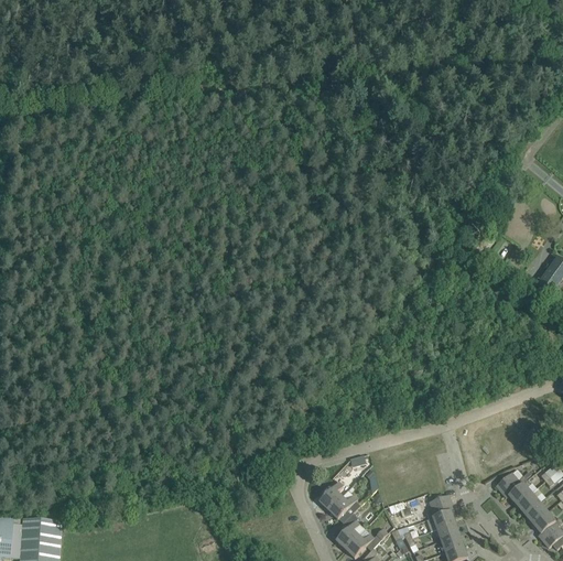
[(562,260),(556,256),(547,269),(536,284),(549,294),(562,276),(562,260)]
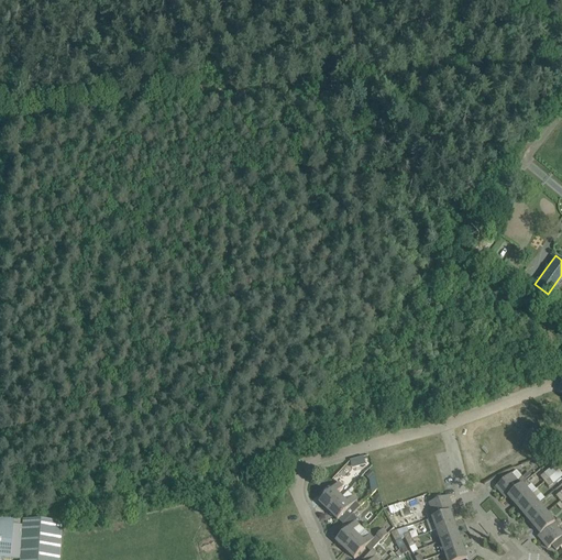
[(561,471),(552,462),(544,471),(554,481),(561,472),(561,471)]
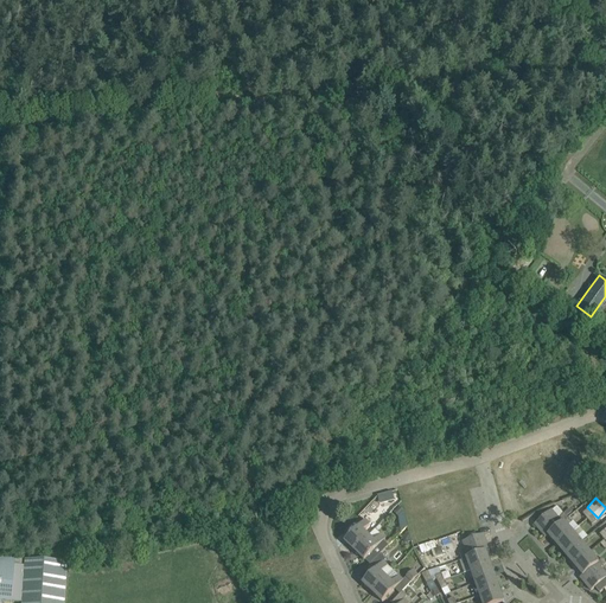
[(586,506),(581,511),(586,517),(591,512),(586,506)]
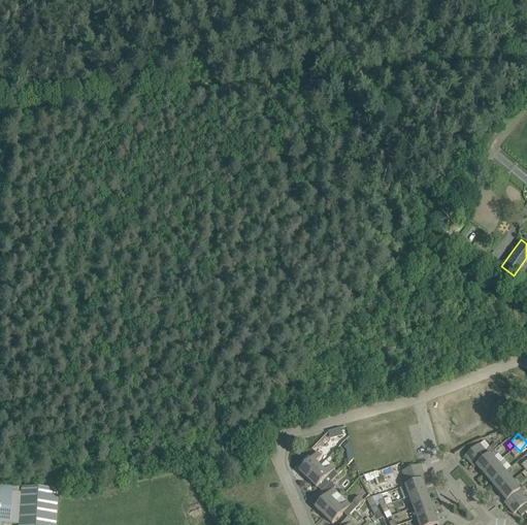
[(350,441),(344,444),(350,458),(355,456),(350,441)]
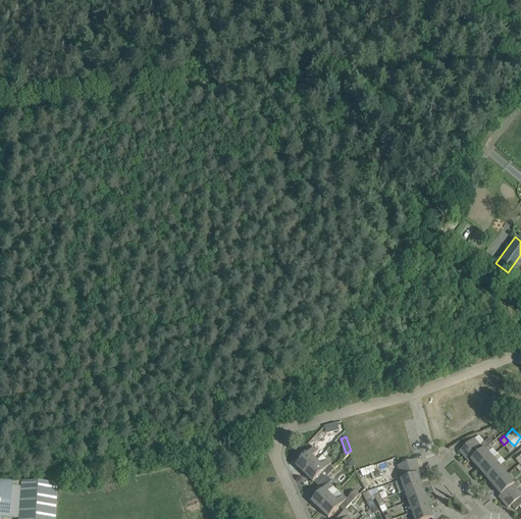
[(467,459),(486,443),(483,439),(478,444),(473,436),(459,449),(467,459)]
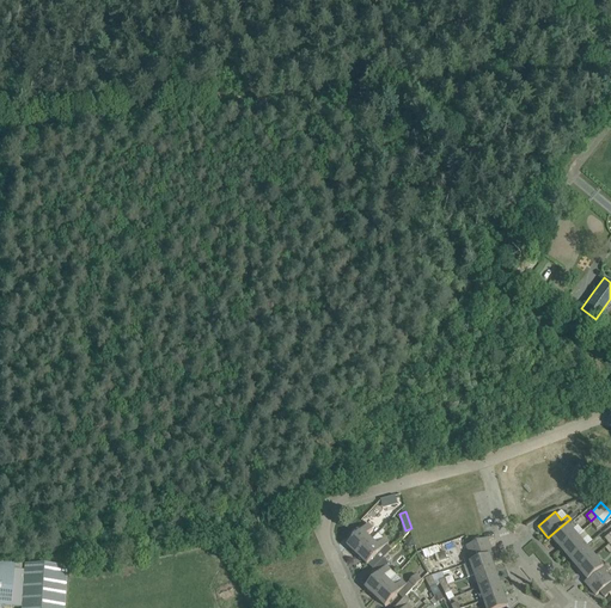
[(591,521),(596,526),(600,522),(596,516),(591,521)]
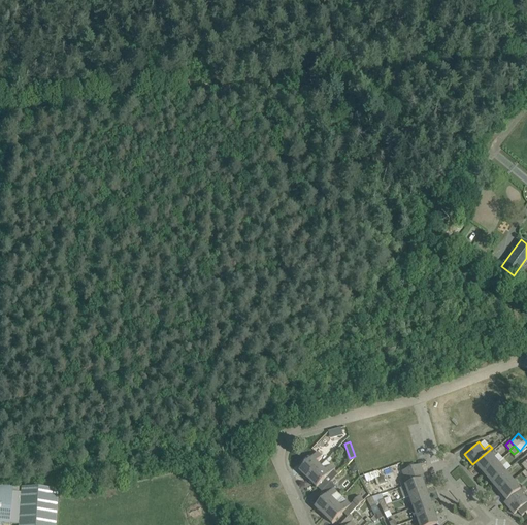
[(496,453),(492,448),(472,464),(473,465),(475,463),(484,472),(497,461),(493,456),(496,453)]
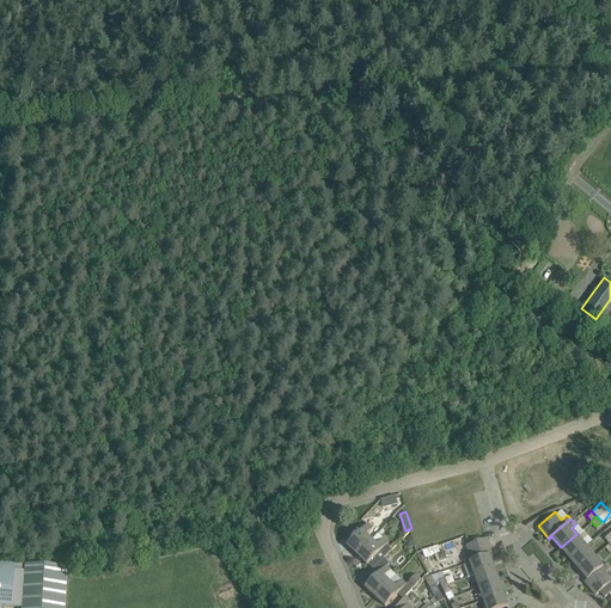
[(355,534),(347,542),(353,548),(352,550),(355,553),(362,546),(371,538),(365,532),(372,526),(367,521),(364,524),(355,534)]
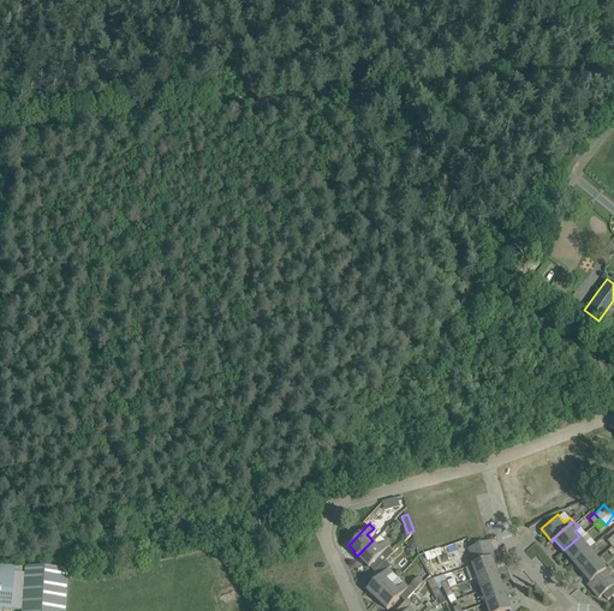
[(579,537),(564,550),(574,562),(590,549),(579,537)]
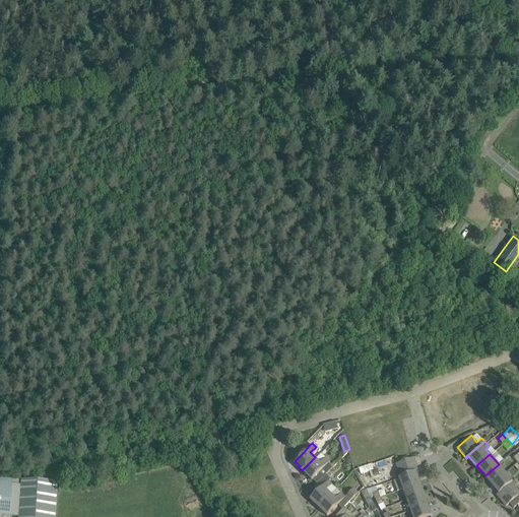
[(319,461),(315,457),(308,464),(302,470),(306,473),(311,477),(322,466),(326,471),(331,465),(327,461),(329,459),(325,455),(319,461)]
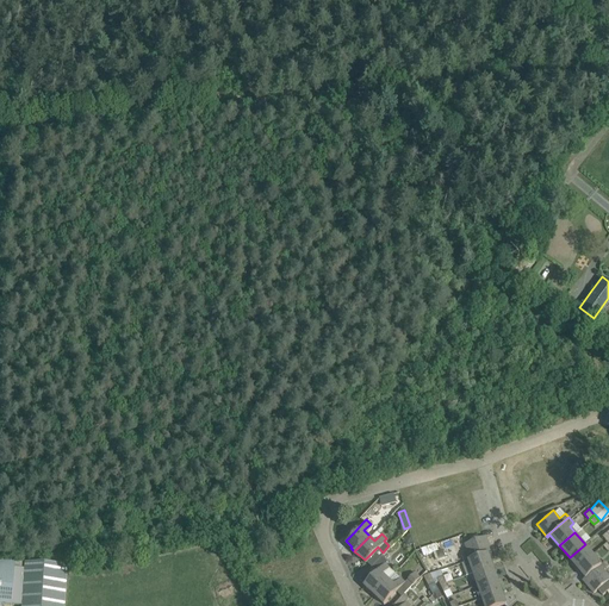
[(485,533),(464,541),(468,551),(461,555),(463,560),(488,551),(491,550),(485,533)]
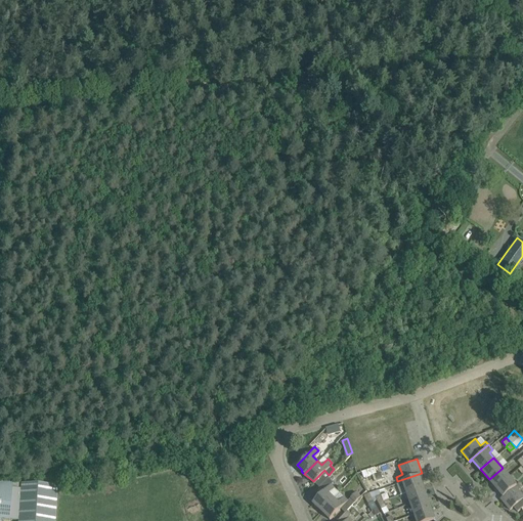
[(374,466),(361,470),(362,475),(372,472),(376,471),(374,466)]
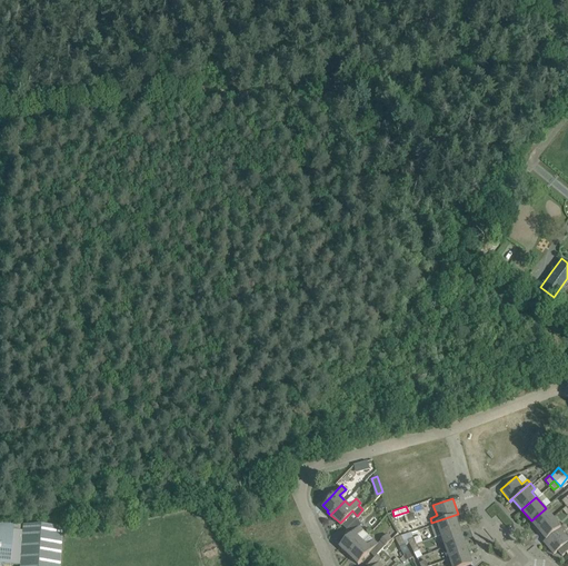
[(546,508),(531,520),(540,532),(555,519),(546,508)]
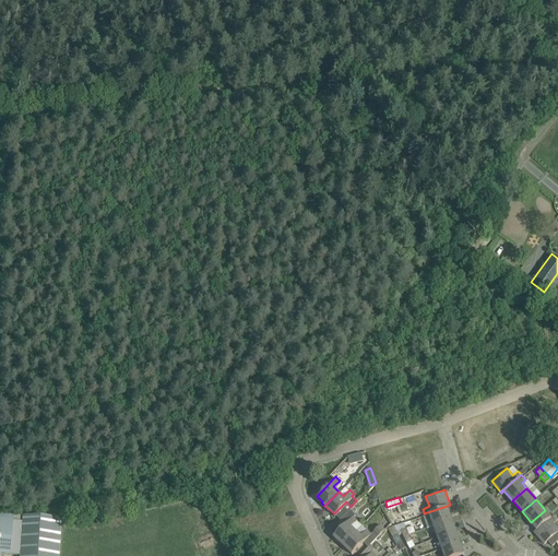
[(447,506),(424,513),(425,517),(430,516),(432,522),(450,516),(447,506)]
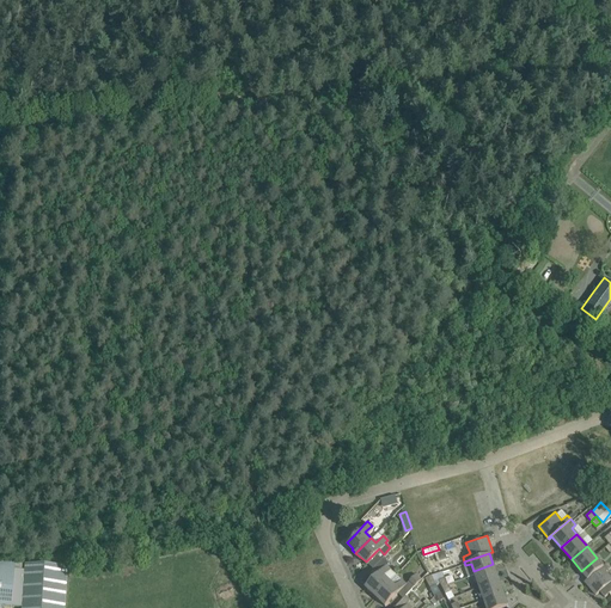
[(378,560),(371,567),(377,572),(371,577),(365,584),(371,590),(370,591),(373,595),(380,588),(382,587),(388,581),(389,579),(395,573),(390,569),(385,564),(388,560),(383,556),(378,560)]
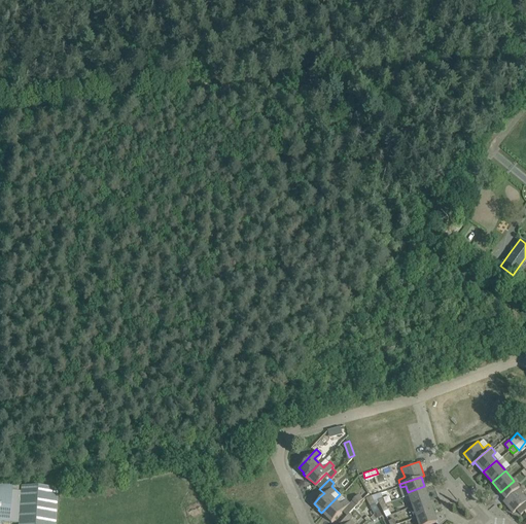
[(514,481),(500,492),(504,497),(502,499),(507,504),(521,493),(520,491),(525,487),(522,483),(518,486),(514,481)]
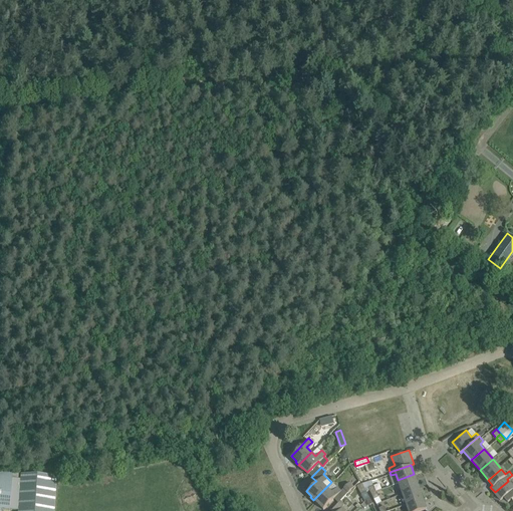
[(52,510),(55,475),(0,471),(0,504),(17,505),(16,510),(52,510)]
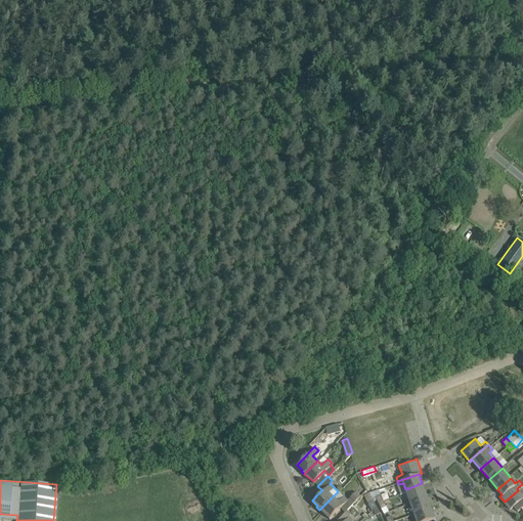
[(422,483),(405,489),(409,501),(426,494),(422,483)]
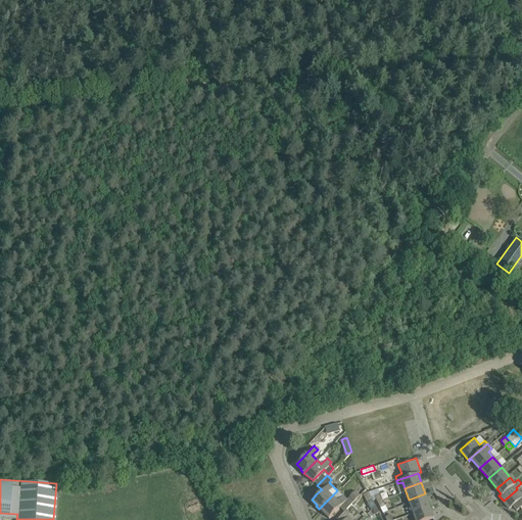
[(368,490),(372,499),(372,498),(373,499),(375,498),(376,500),(381,498),(378,490),(384,488),(383,485),(368,490)]
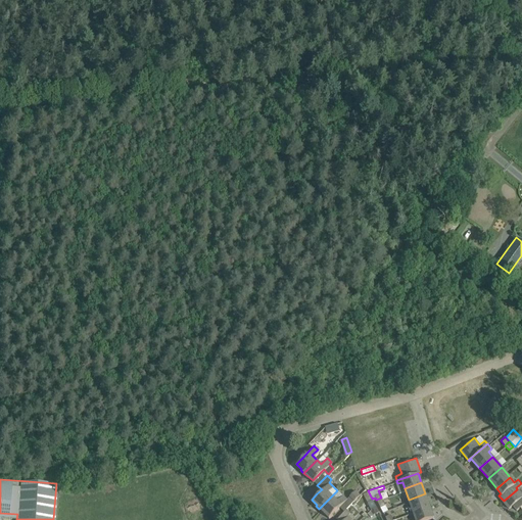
[(353,500),(360,492),(354,488),(348,495),(353,500)]
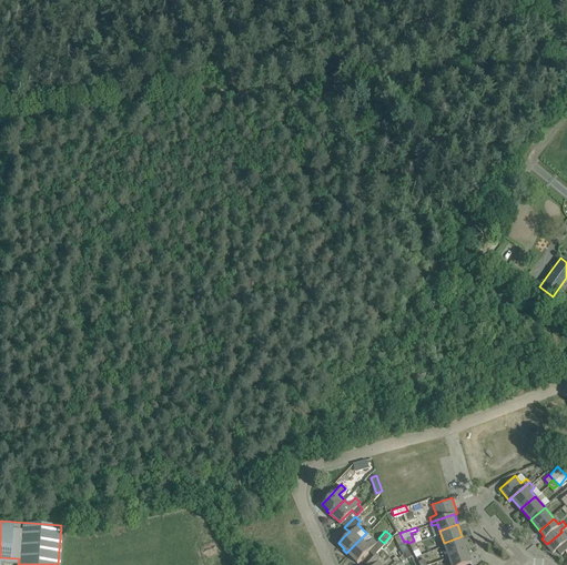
[(566,536),(562,532),(547,544),(552,551),(556,547),(560,552),(566,545),(566,540),(566,537),(566,536)]
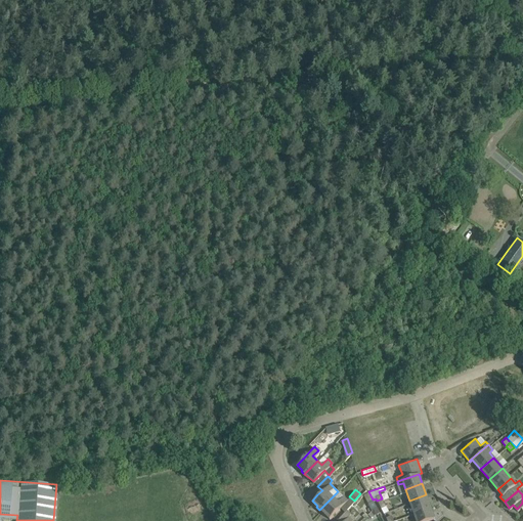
[(426,494),(409,501),(415,513),(430,507),(426,494)]
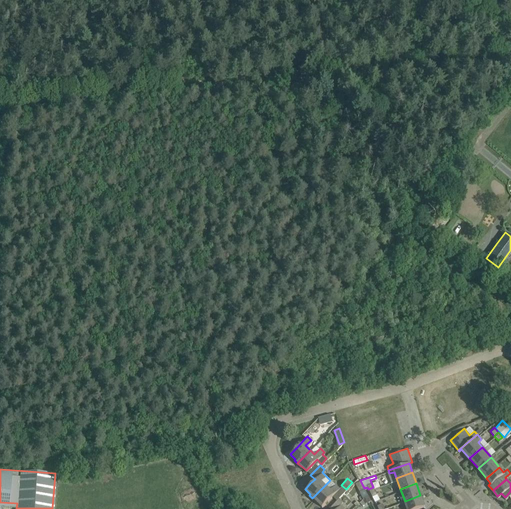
[(318,492),(312,498),(316,502),(317,501),(321,505),(325,501),(331,495),(339,487),(335,484),(329,490),(324,486),(319,491),(318,492)]
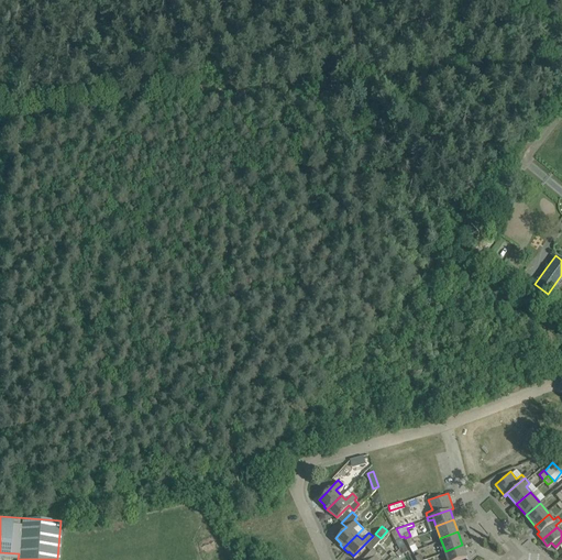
[(395,539),(399,548),(405,545),(401,537),(400,536),(400,537),(395,539)]
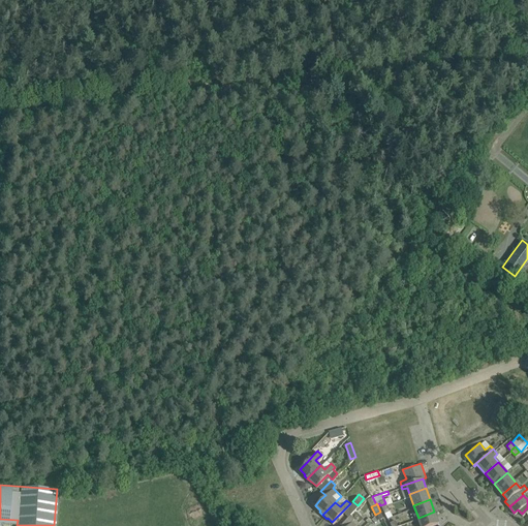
[(434,512),(418,518),(421,525),(427,525),(438,522),(434,512)]
